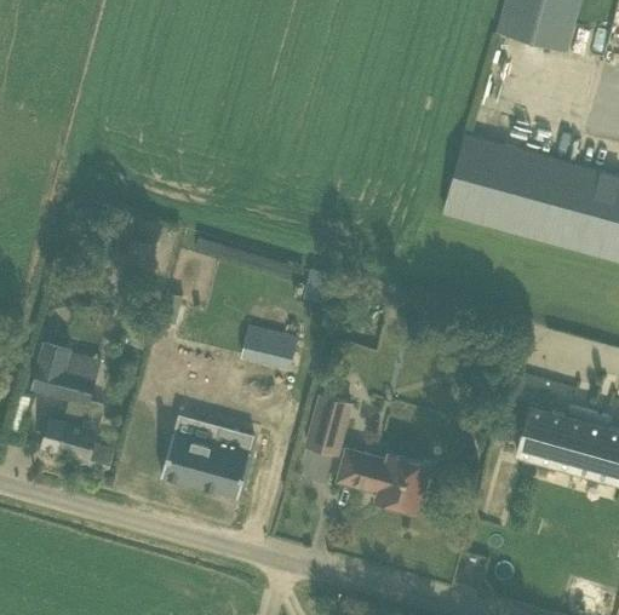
[(504,0),(494,35),(565,55),(579,0),(504,0)]
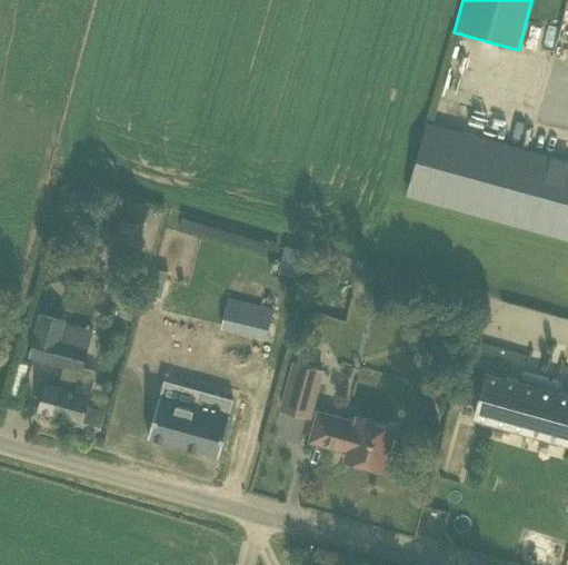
[(465,135),(426,124),(405,198),(567,243),(567,162),(479,139),(465,135)]
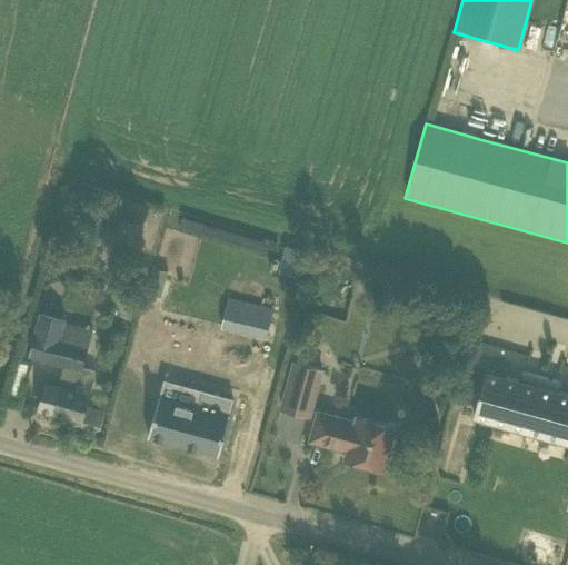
[(228,303),(221,326),(266,339),(272,315),(228,303)]
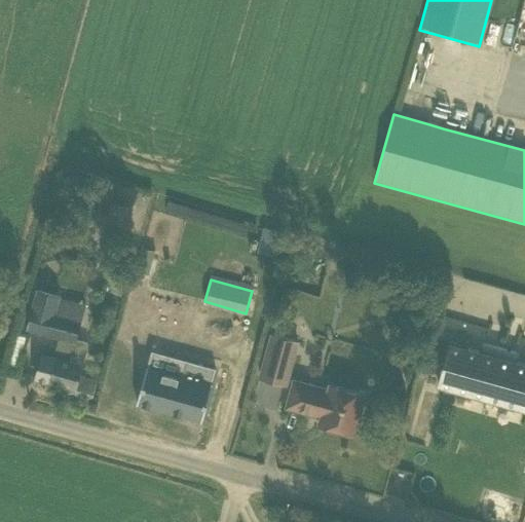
[(110,282),(106,295),(120,299),(124,286),(110,282)]
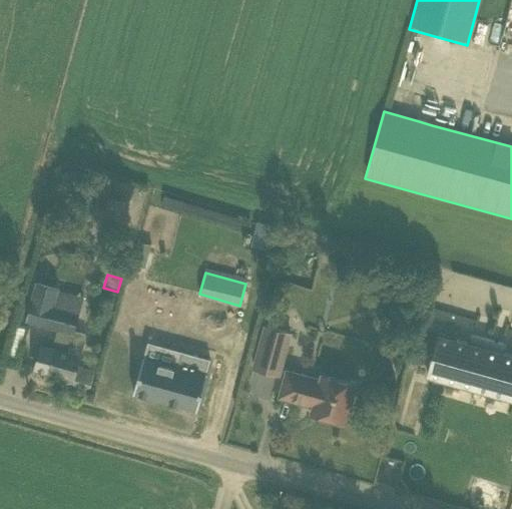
[(88,391),(93,372),(78,367),(84,347),(72,343),(79,316),(52,309),(57,291),(37,285),(26,322),(59,331),(52,352),(39,349),(33,371),(60,378),(58,383),(88,391)]
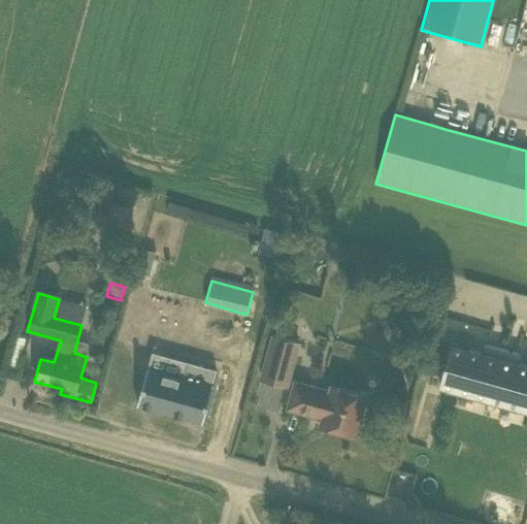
[(258,381),(286,388),(298,341),(270,333),(258,381)]
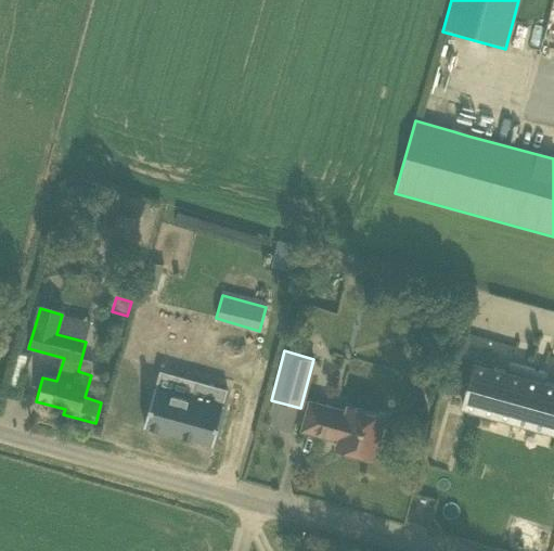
[(553,435),(553,388),(541,385),(544,375),(510,366),(506,375),(473,367),(461,409),(553,435)]
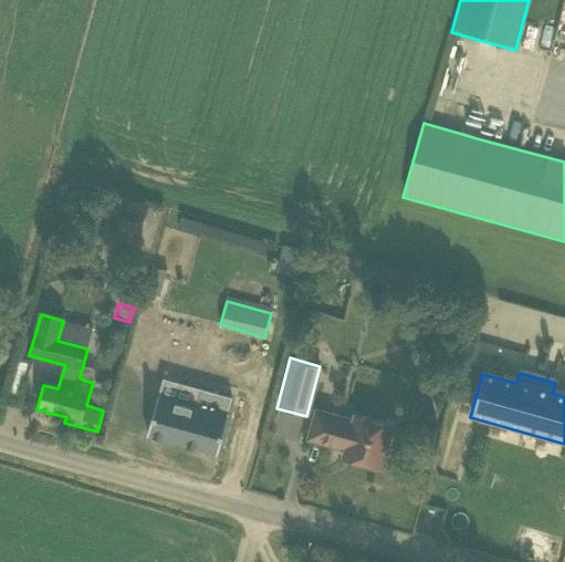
[(160,396),(159,396),(148,435),(219,455),(230,415),(228,415),(233,398),(202,389),(198,406),(160,396)]
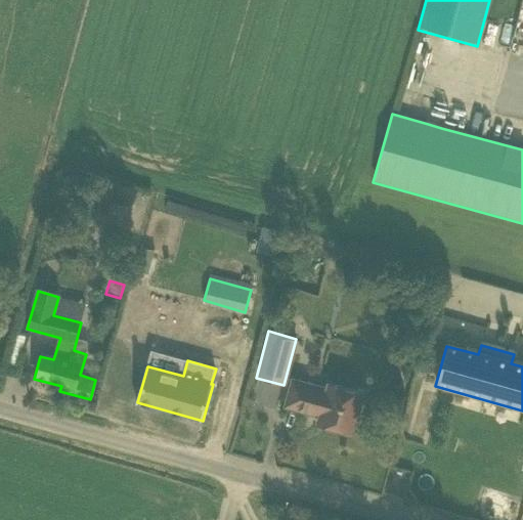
[(292,381),(290,389),(284,409),(318,419),(316,426),(352,435),(363,395),(327,384),(324,390),(292,381)]
